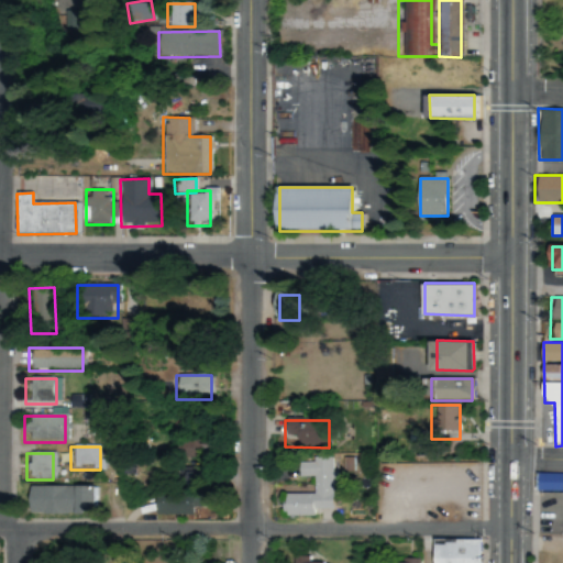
[(285,516),(331,516),(330,459),(298,460),(298,478),(310,478),(311,495),(285,495),(285,516)]
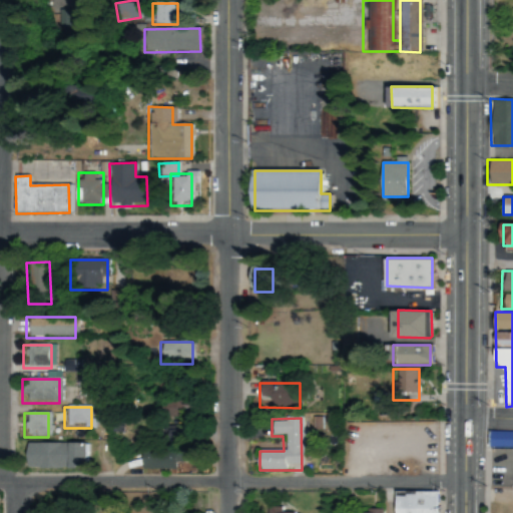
[(486,450),(512,450),(512,433),(486,433),(486,450)]
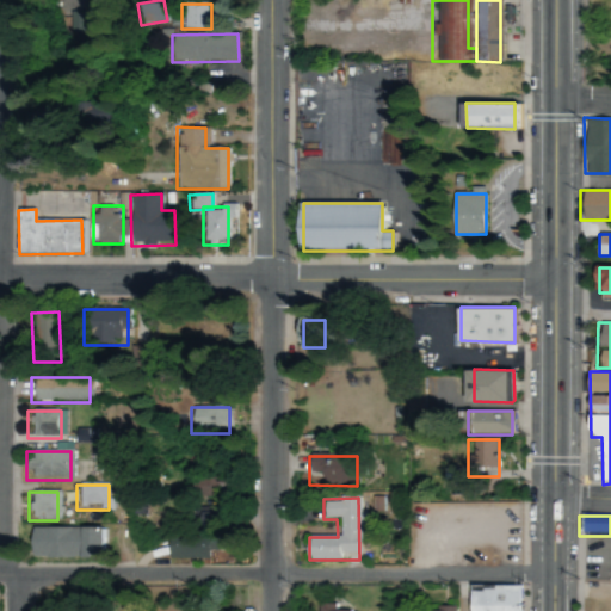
[(30,529),(30,559),(103,560),(103,529),(30,529)]
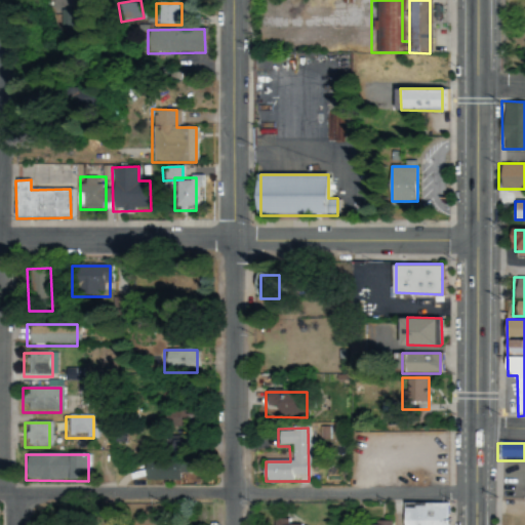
[(185,473),(185,462),(145,462),(145,481),(178,481),(178,473),(185,473)]
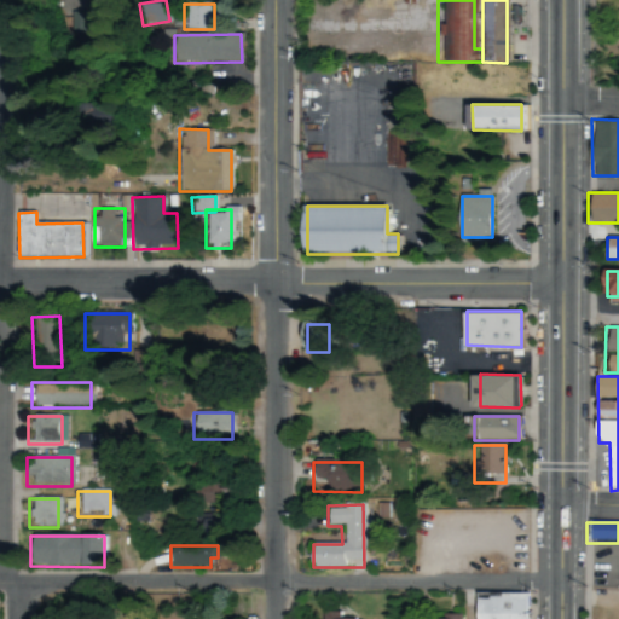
[(478,618),(526,618),(526,594),(479,594),(478,618)]
